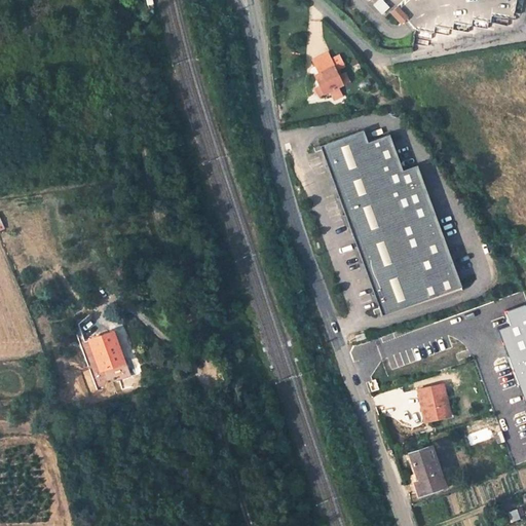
[(390,14),(402,26),(407,21),(397,8),(390,14)]
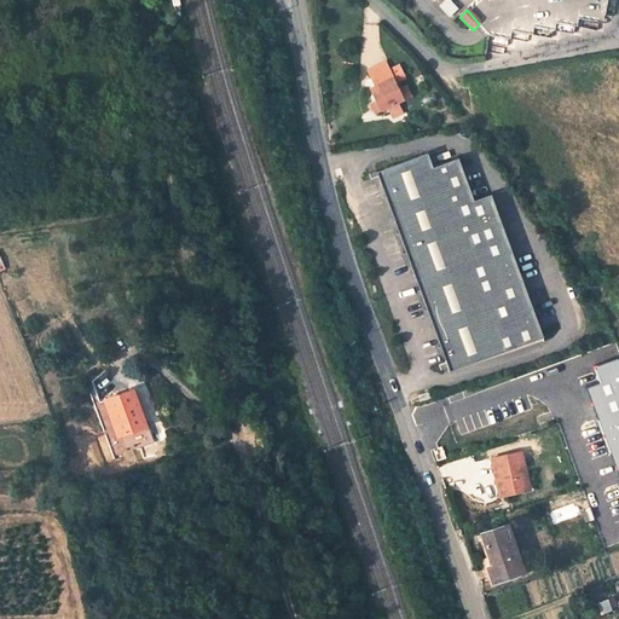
[(370,103),(375,113),(387,106),(397,103),(410,96),(406,86),(398,90),(394,82),(406,77),(399,65),(389,70),(386,63),(370,71),(372,79),(376,85),(370,88),(376,100),(370,103)]
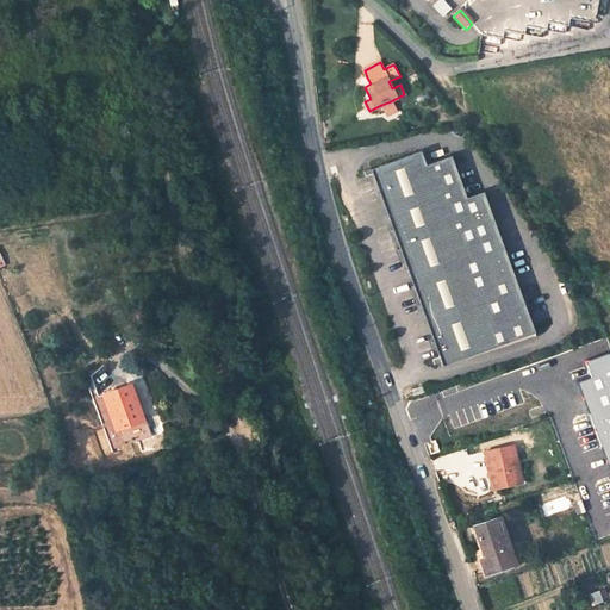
[(396,111),(391,101),(381,105),(387,116),(396,111)]
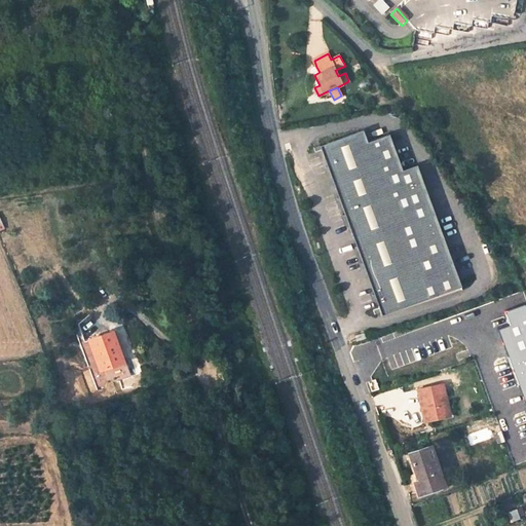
[(369,143),(363,130),(321,145),(381,317),(462,288),(418,165),(403,170),(390,136),(369,143)]
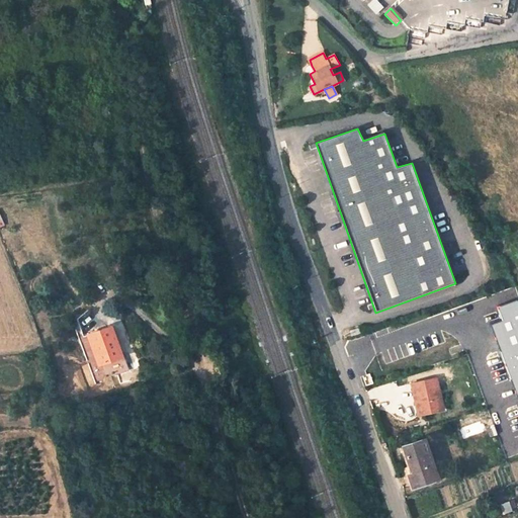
[(517,307),(510,294),(492,300),(498,316),(487,320),(517,405),(517,307)]
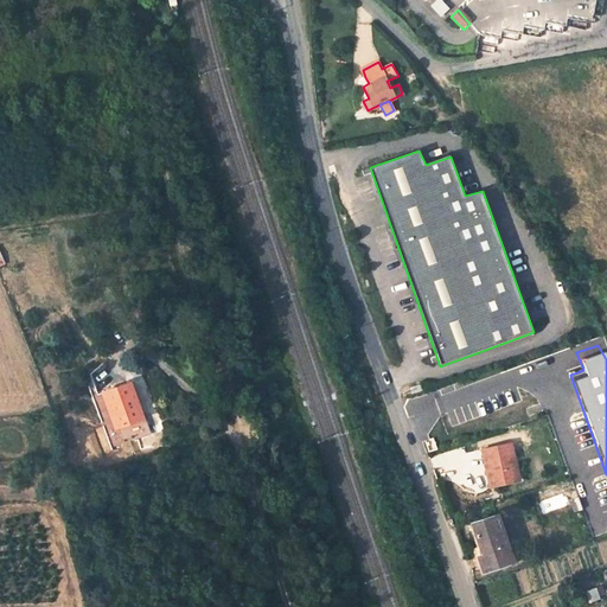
[(134,378),(135,382),(140,394),(145,391),(139,376),(134,378)]
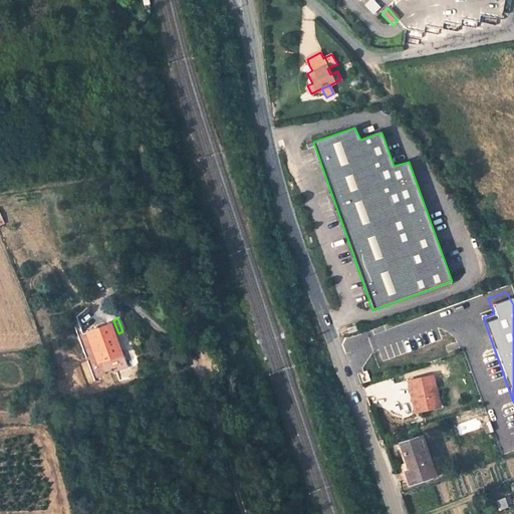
[(99,349),(114,344),(110,333),(106,334),(105,332),(111,330),(109,324),(92,330),(99,349)]
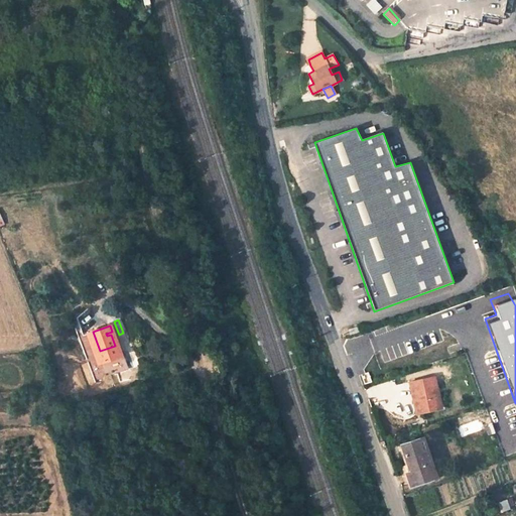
[(358,327),(349,330),(351,335),(359,332),(358,327)]
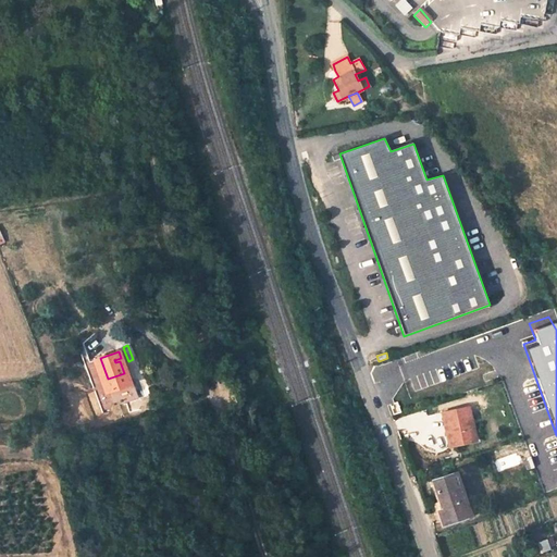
[(469,404),(443,410),(452,443),(477,436),(469,404)]
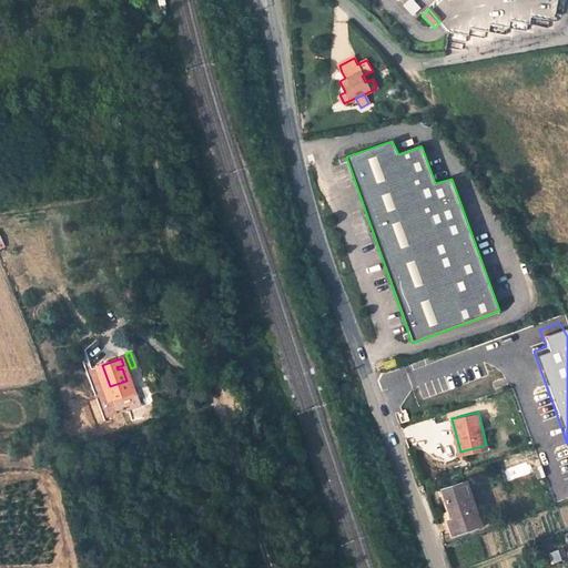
[(467,479),(444,488),(453,516),(448,517),(454,529),(482,520),(467,479)]
